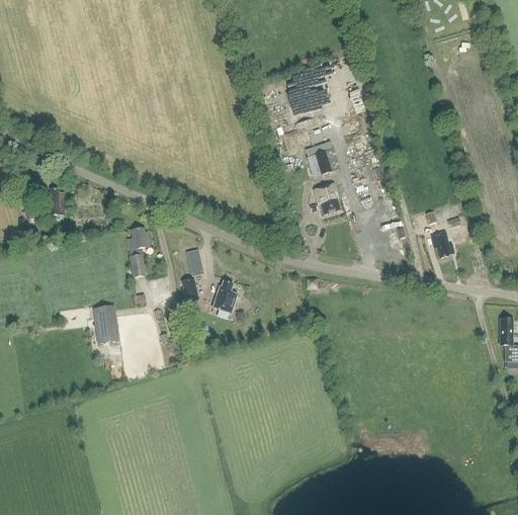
[(325,150),(315,154),(322,173),(331,170),(325,150)]
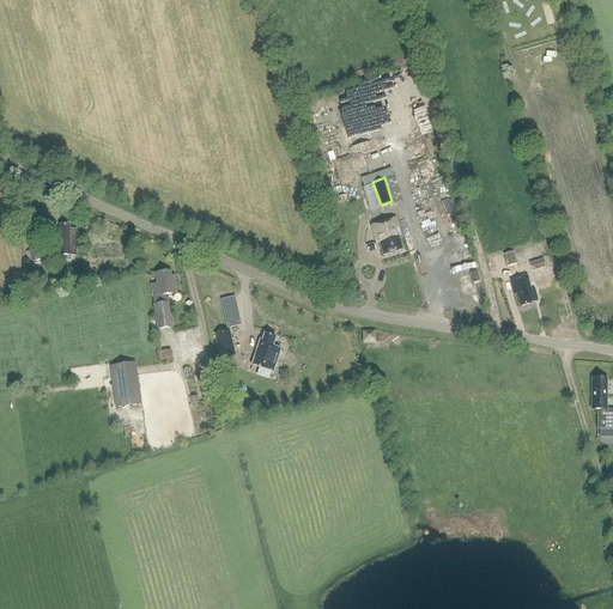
[(380,239),(381,243),(383,251),(402,245),(398,233),(400,232),(395,215),(371,223),(376,239),(380,239)]
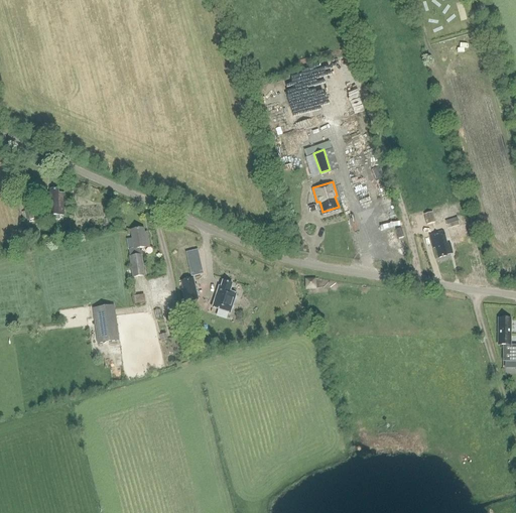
[(63,213),(63,190),(58,190),(58,187),(49,186),(49,193),(46,193),(46,213),(55,213),(55,217),(59,217),(59,213),(63,213)]
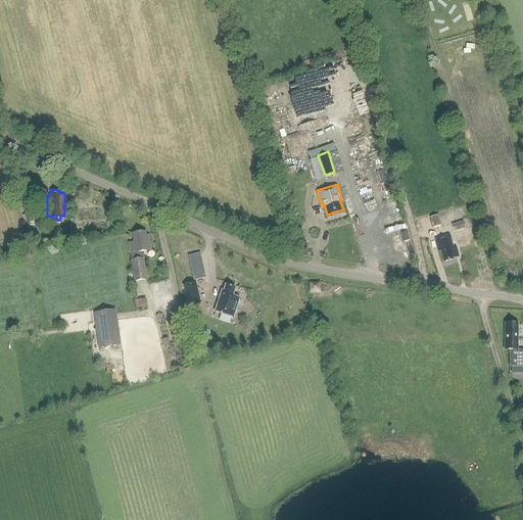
[(25,204),(24,205),(25,211),(21,213),(24,222),(36,219),(33,202),(25,204)]
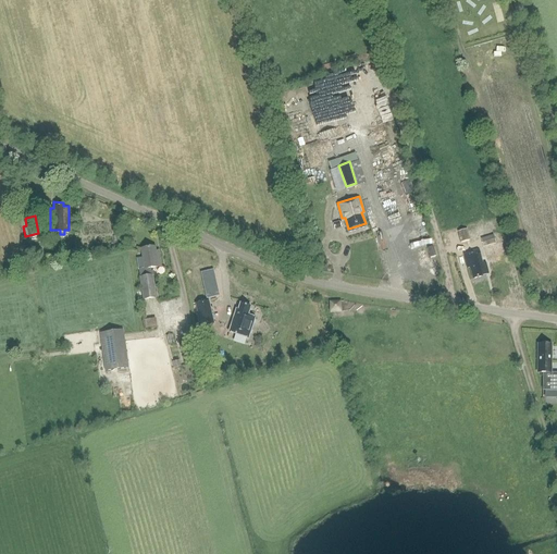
[(485,243),(498,239),(496,231),(483,234),(485,243)]
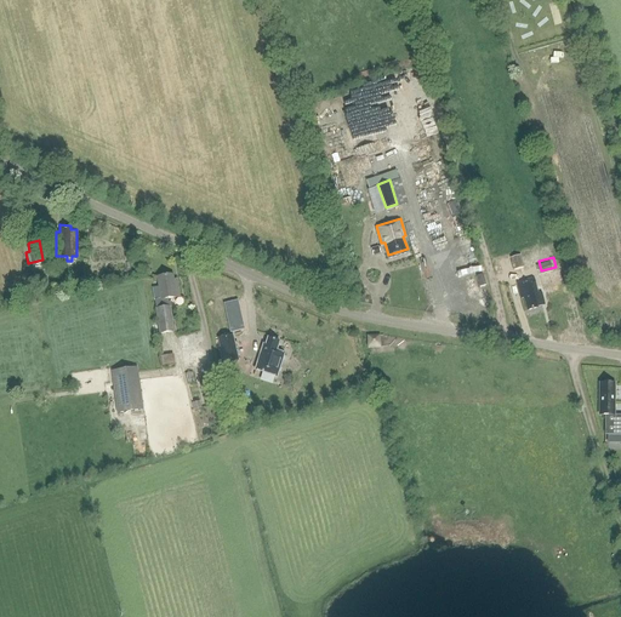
[(171,298),(169,300),(167,296),(180,293),(177,276),(174,276),(172,272),(157,274),(159,284),(152,285),(159,331),(175,329),(170,304),(172,304),(171,298)]
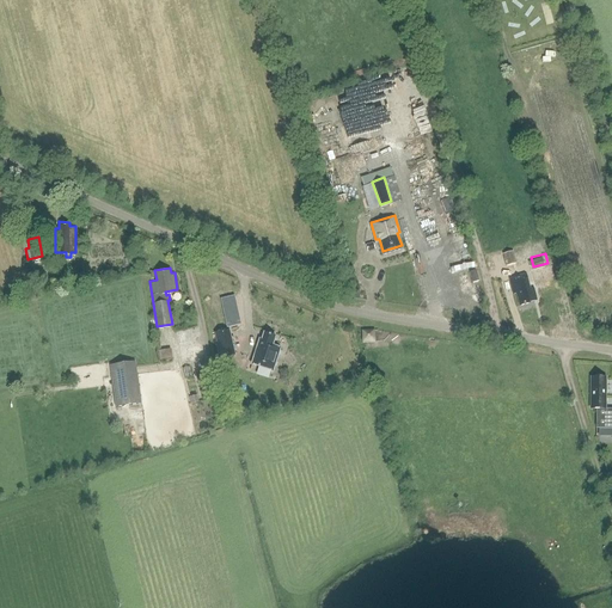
[(530,299),(537,296),(533,286),(531,287),(526,271),(509,276),(513,292),(515,290),(519,302),(530,300),(530,299)]
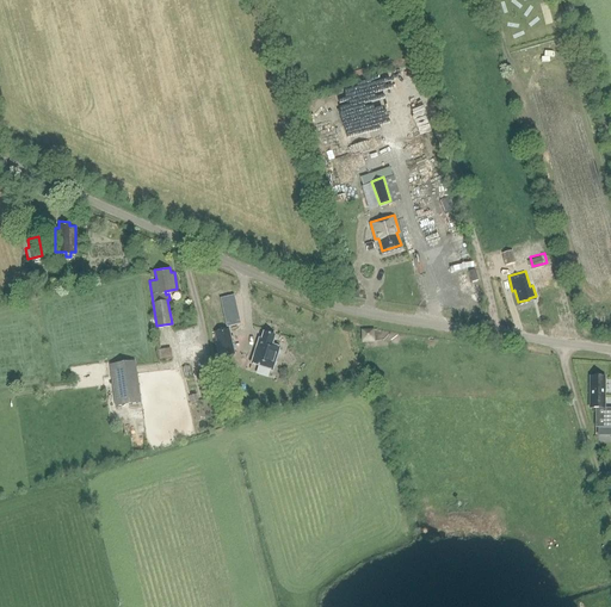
[(229,326),(214,329),(220,355),(235,352),(229,326)]
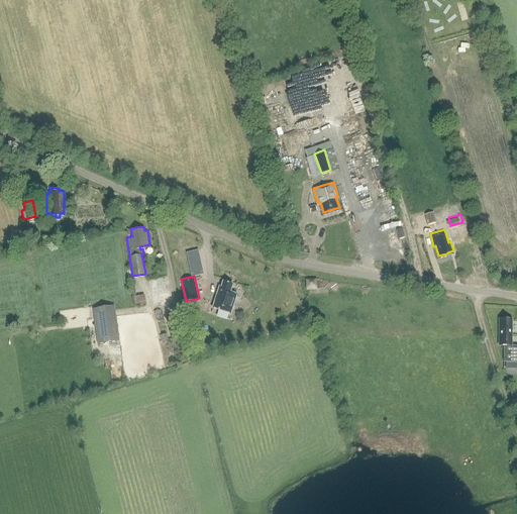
[(308,276),(308,286),(319,287),(320,276),(308,276)]
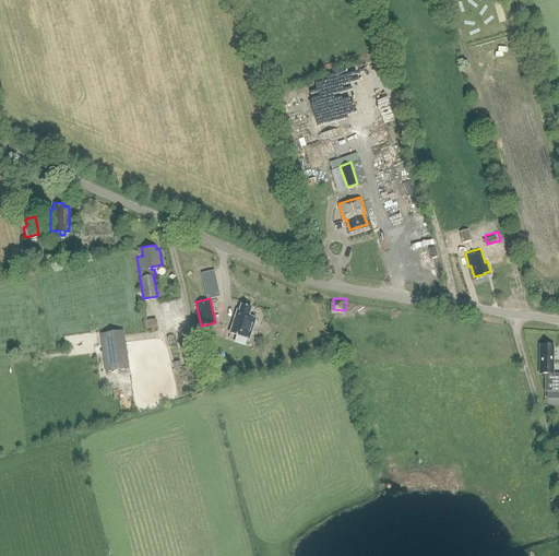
[(249,338),(256,316),(248,314),(251,306),(240,303),(239,308),(237,307),(229,331),(249,338)]
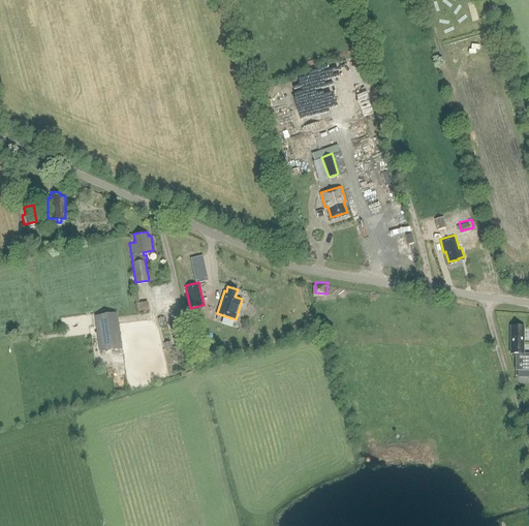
[(139,310),(151,308),(150,299),(138,300),(139,310)]
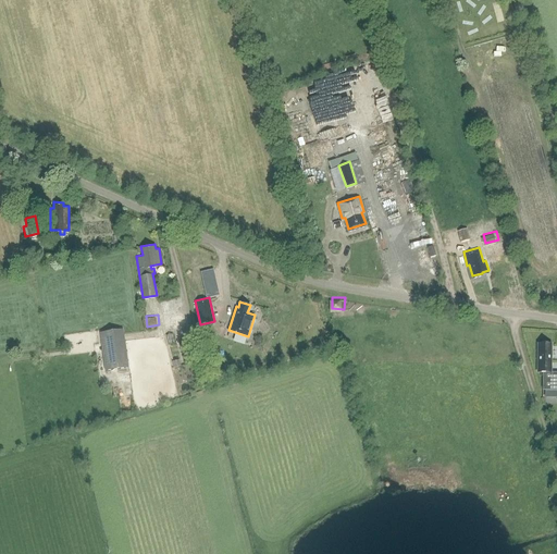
[(123,328),(100,331),(104,369),(128,366),(123,328)]
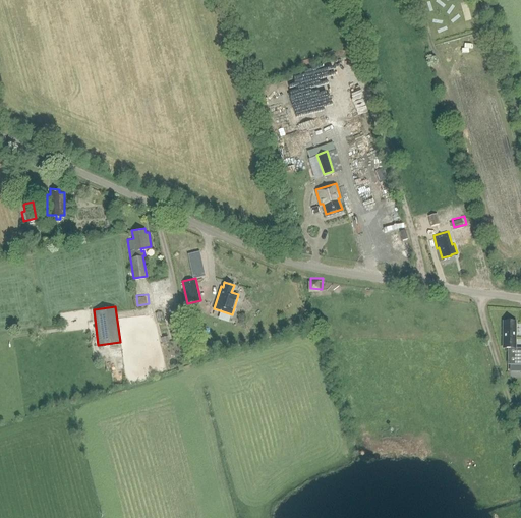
[(520,362),(520,346),(515,346),(515,320),(503,319),(503,346),(508,346),(507,362),(520,362)]
